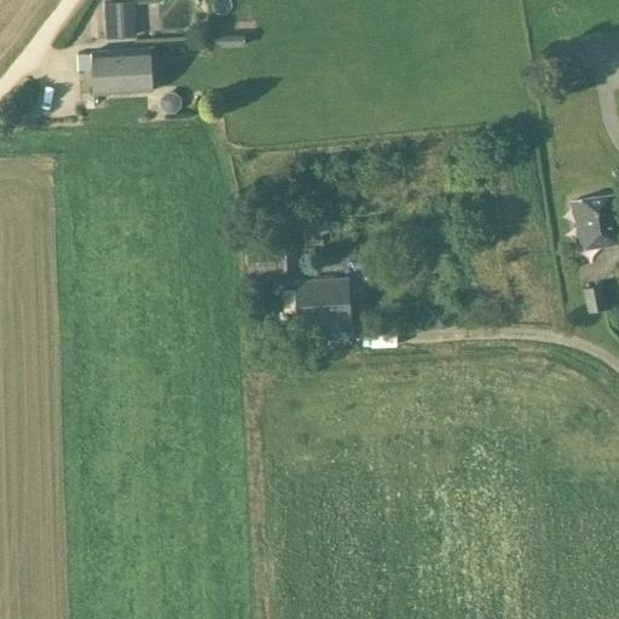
[(137,39),(136,1),(104,3),(106,40),(137,39)]
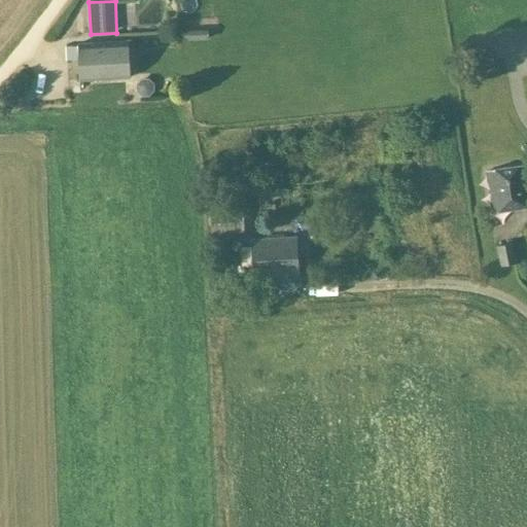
[(128,41),(119,42),(91,43),(77,44),(80,81),(131,78),(128,41)]
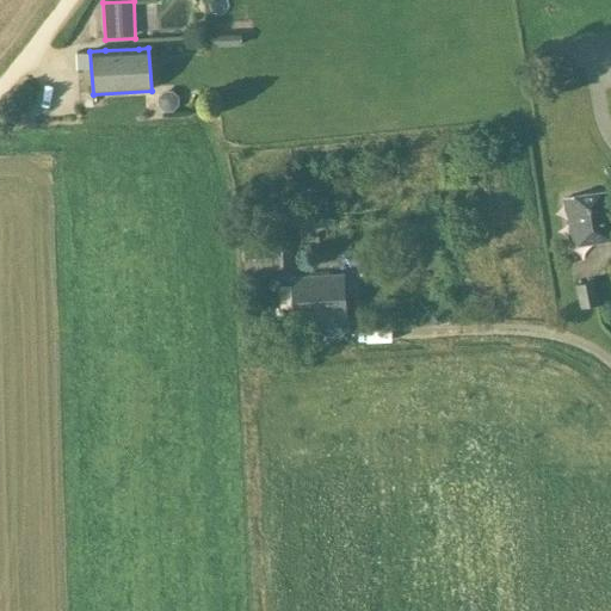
[(571,246),(610,240),(610,193),(563,201),(571,246)]
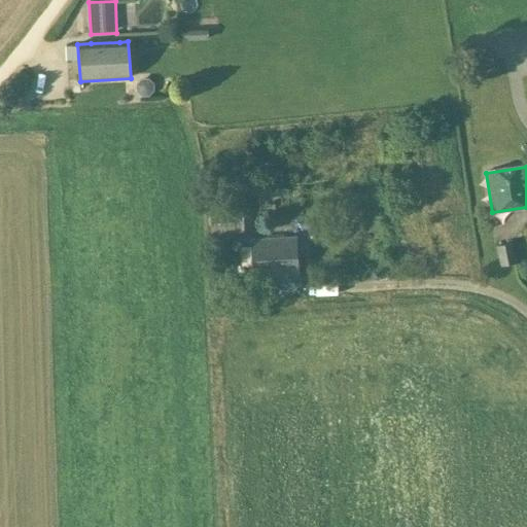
[(291,204),(291,188),(247,190),(247,192),(237,194),(238,203),(233,203),(234,211),(211,212),(212,239),(236,238),(236,234),(253,233),(252,201),(249,201),(249,200),(251,200),(251,199),(258,198),(259,210),(276,209),(275,205),(291,204)]
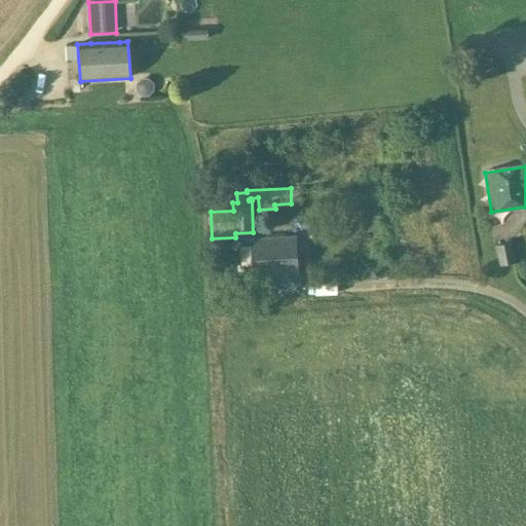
[(251,239),(253,278),(300,275),(298,237),(251,239)]
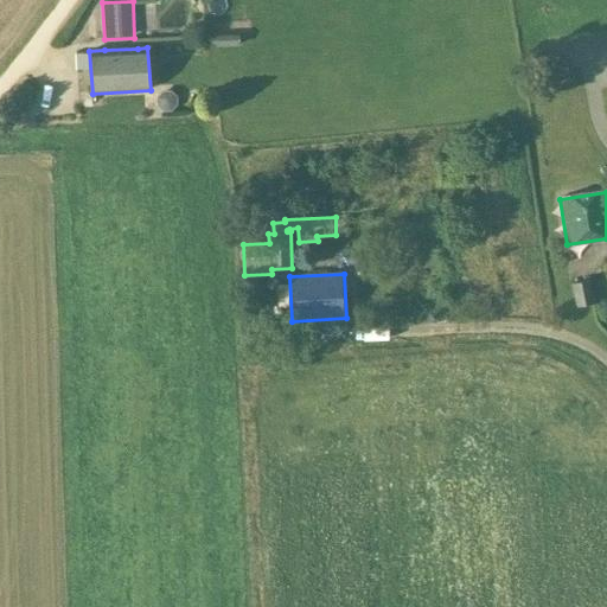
[(592,283),(590,282),(573,285),(576,307),(595,305),(606,301),(606,289),(606,281),(592,283)]
